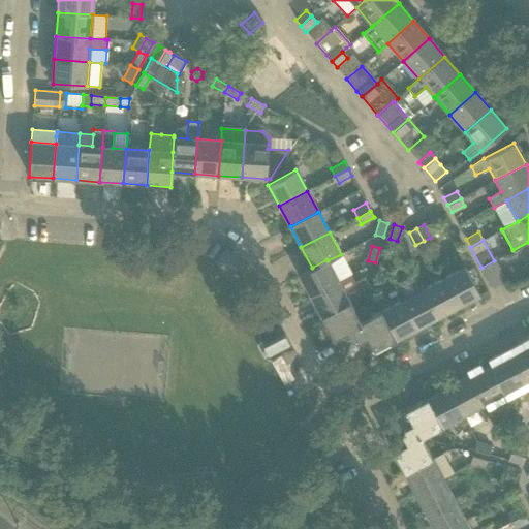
[(381,265),(390,267),(394,252),(385,250),(381,265)]
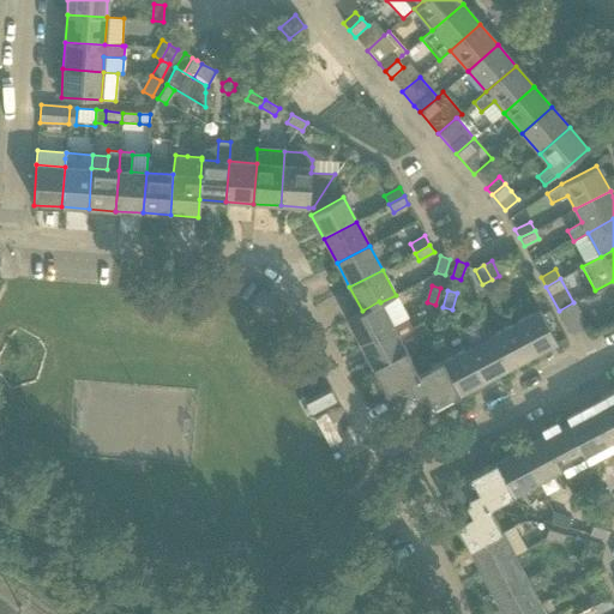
[(347,319),(362,348),(395,330),(380,302),(379,301),(362,311),(347,319)]
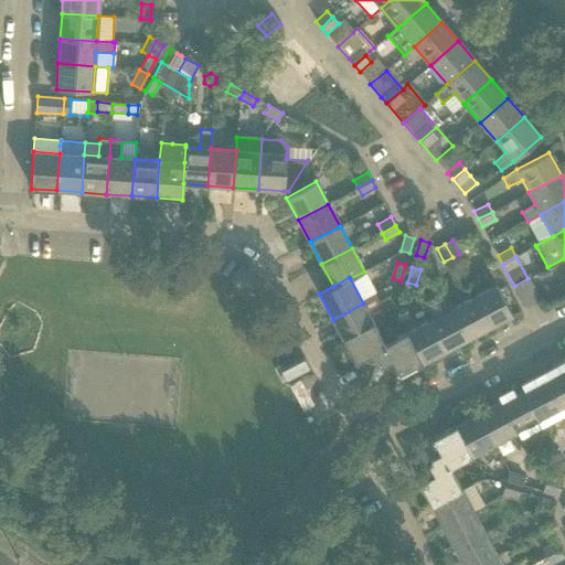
[(514,286),(525,308),(540,301),(528,278),(514,286)]
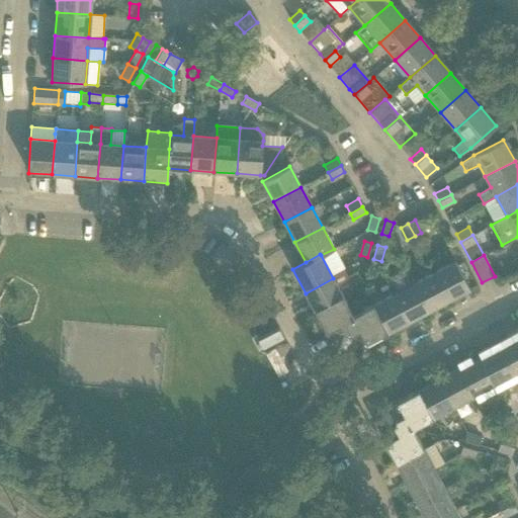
[(454,261),(434,272),(448,299),(469,288),(454,261)]
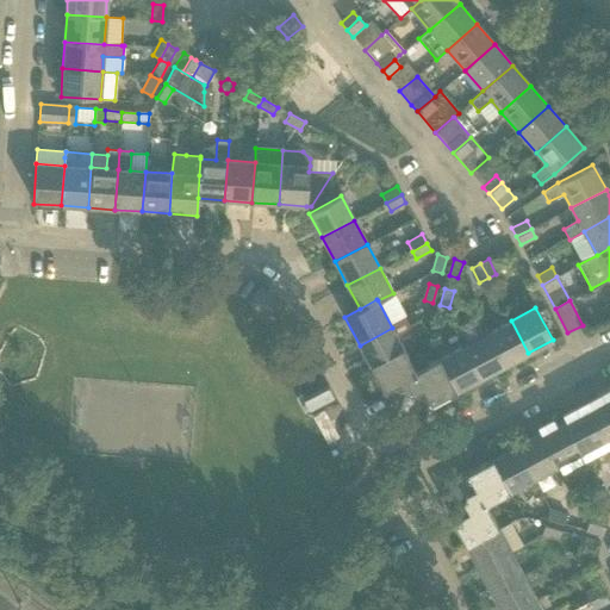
[(511,321),(487,332),(504,366),(528,353),(511,321)]
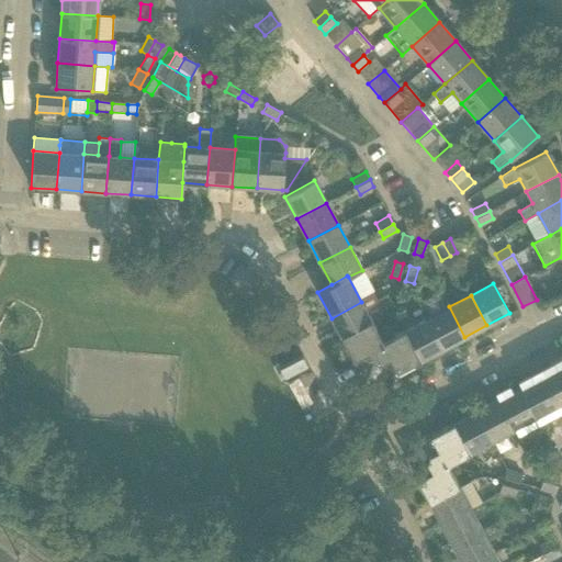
[(332,318),(345,344),(375,328),(361,302),(332,318)]
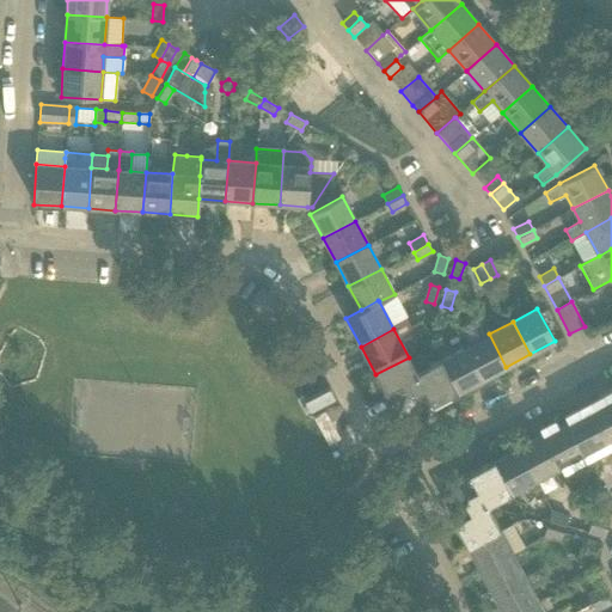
[(489,334),(465,347),(483,379),(506,367),(489,334)]
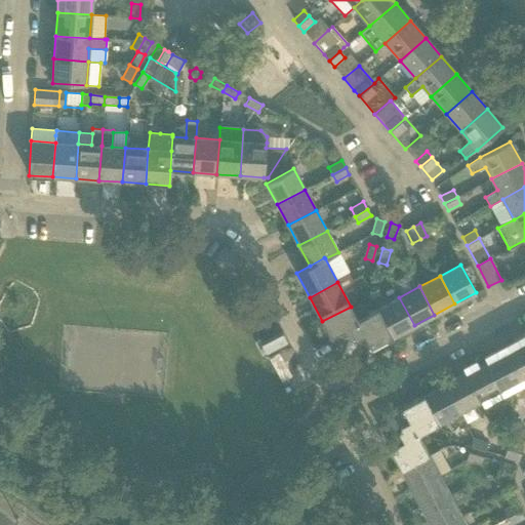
[(399,297),(378,308),(394,336),(414,325),(399,297)]
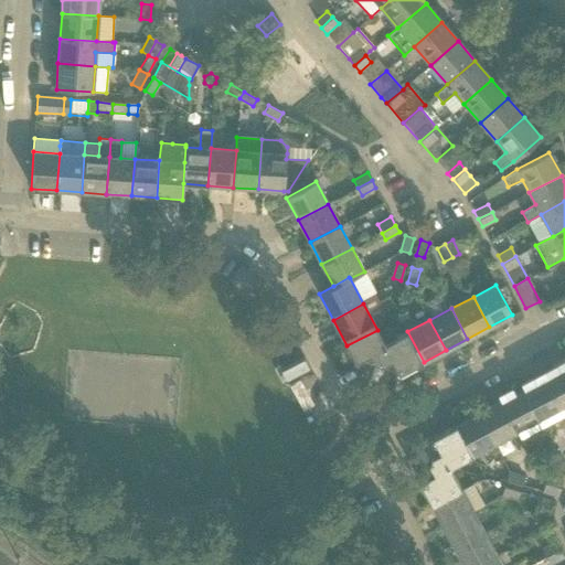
[(377,330),(347,345),(358,365),(364,379),(370,380),(377,382),(382,384),(396,376),(424,362),(407,331),(386,343),(383,342),(377,330)]
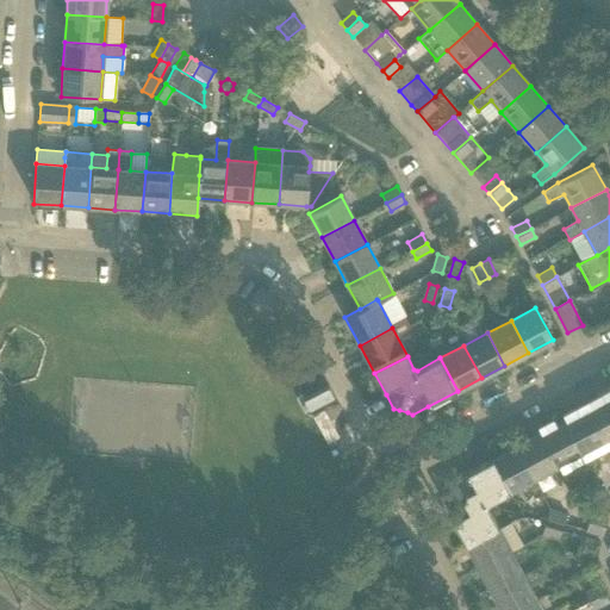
[(609,396),(587,409),(605,441),(609,437),(609,396)]
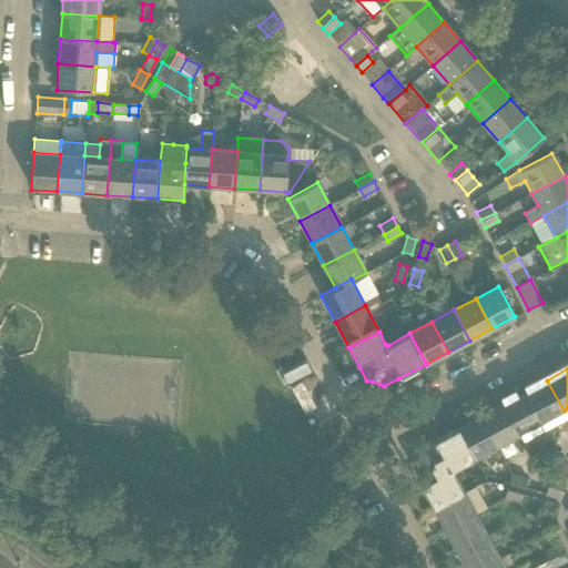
[(547,381),(526,392),(541,422),(564,411),(547,381)]
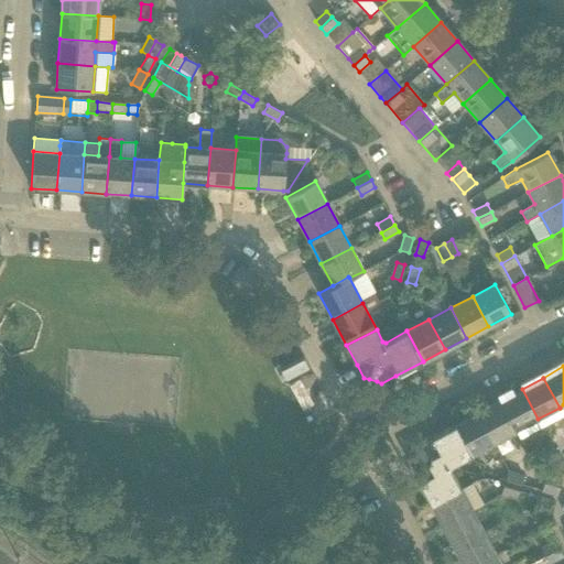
[(522,389),(501,400),(517,430),(538,419),(522,389)]
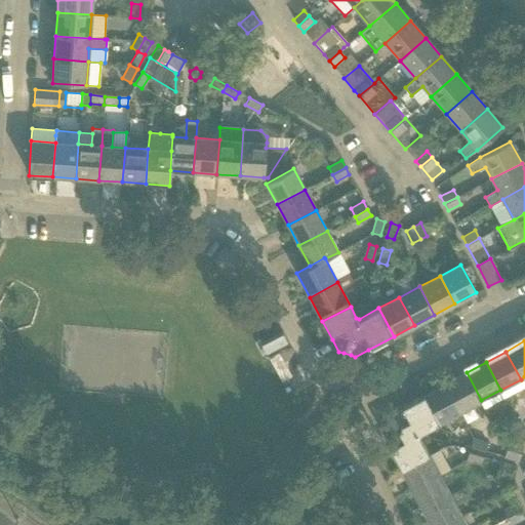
[(467,372),(447,382),(461,410),(481,400),(467,372)]
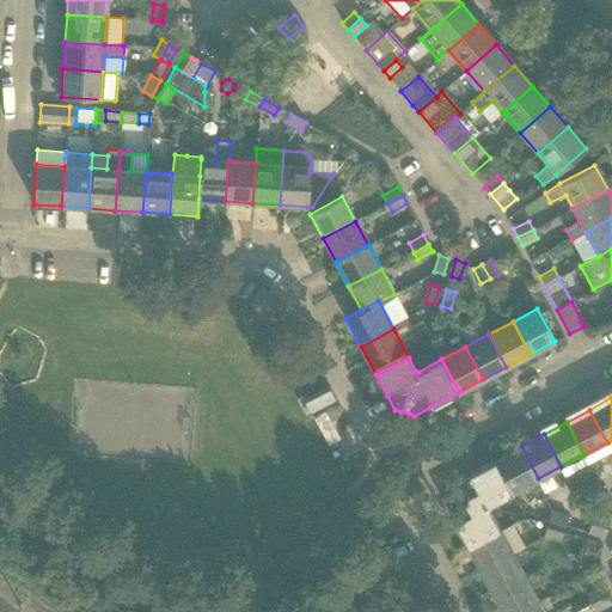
[(521,446),(499,458),(515,491),(538,478),(521,446)]
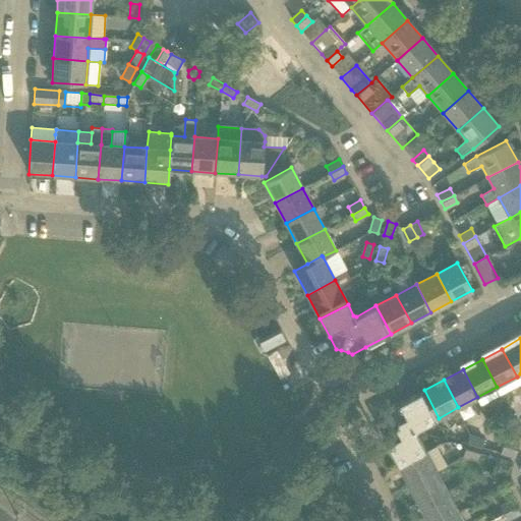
[(380,423),(378,429),(385,441),(399,467),(426,453),(414,430),(439,418),(424,390),(396,405),(384,411),(382,416),(380,423)]
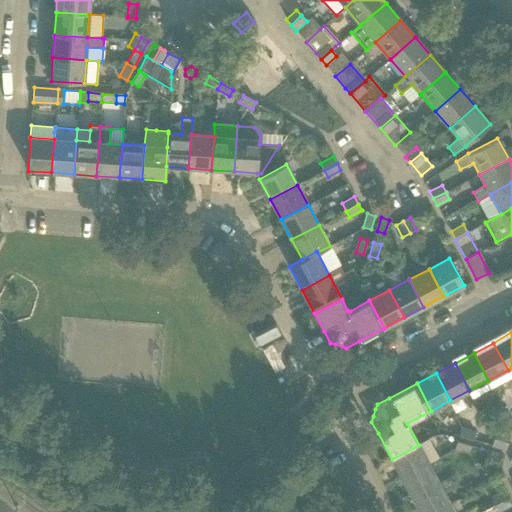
[(461,428),(459,436),(472,440),(475,433),(461,428)]
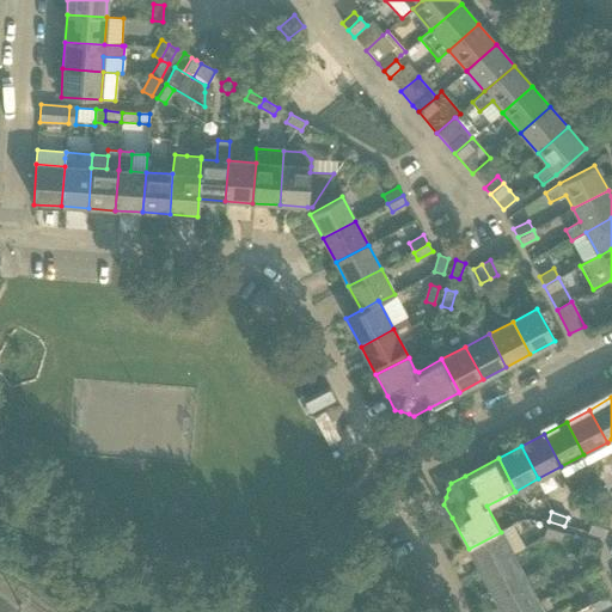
[(606,528),(609,520),(593,515),(591,524),(606,528)]
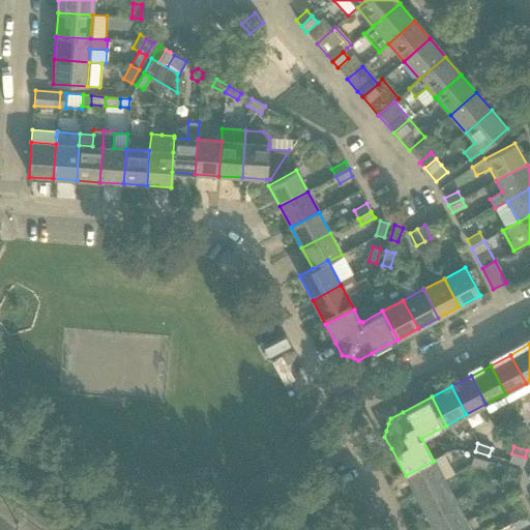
[(511,453),(508,462),(523,466),(525,458),(511,453)]
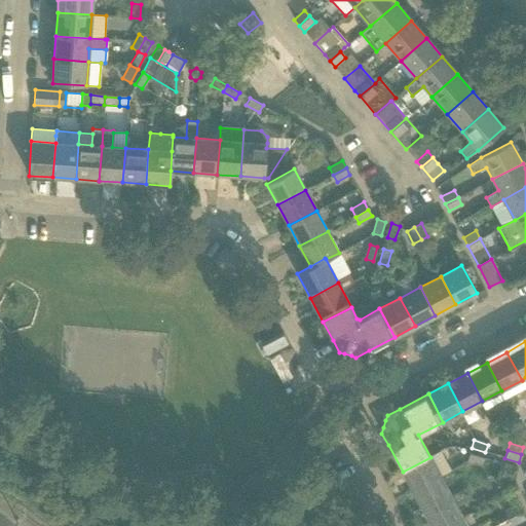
[(470,454),(466,462),(481,467),(484,458),(470,454)]
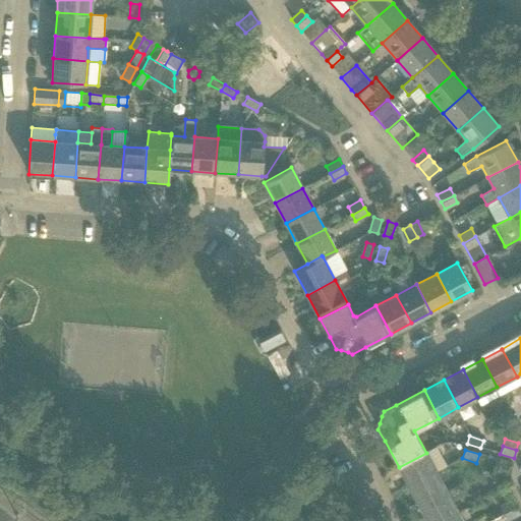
[(399,467),(409,487),(437,473),(426,453),(399,467)]
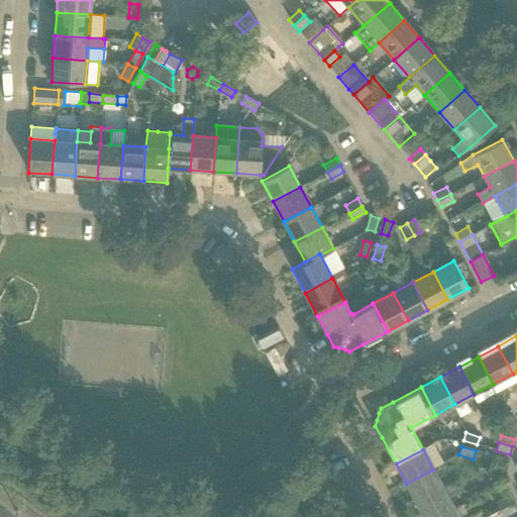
[(508,460),(495,456),(492,463),(506,468),(508,460)]
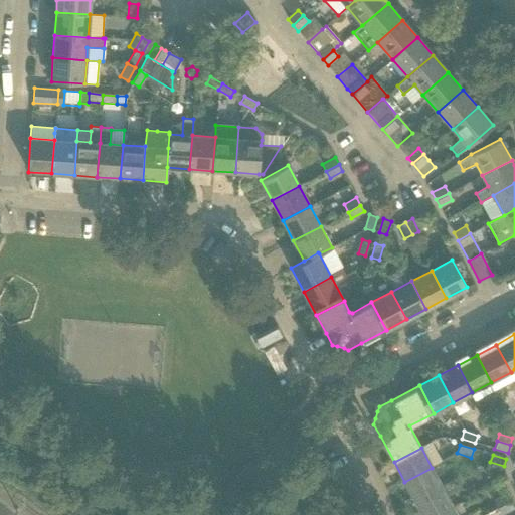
[(490,462),(488,470),(502,474),(504,466),(490,462)]
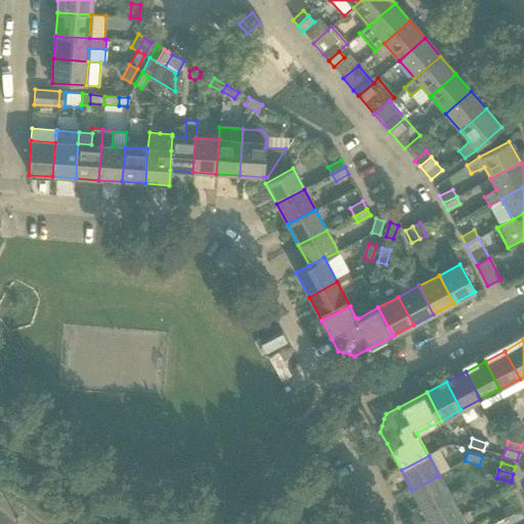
[(411,490),(422,510),(450,495),(439,476),(411,490)]
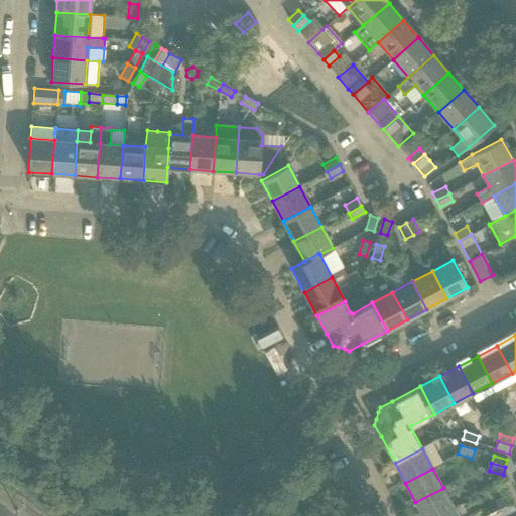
[(415,502),(422,515),(436,515),(454,507),(443,488),(415,502)]
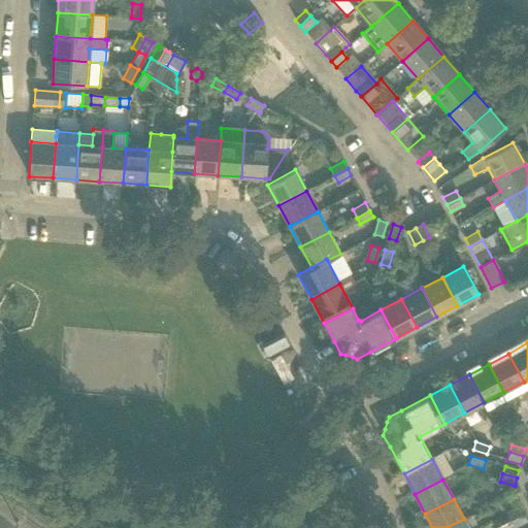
[(506,514),(509,521),(523,514),(519,506),(506,514)]
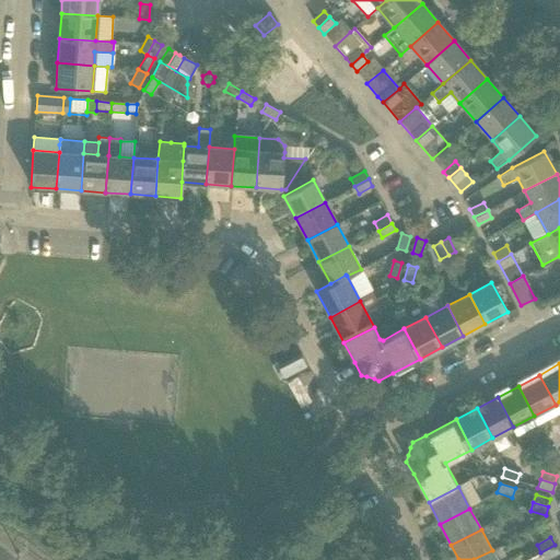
[(555,545),(540,552),(545,559),(559,552),(555,545)]
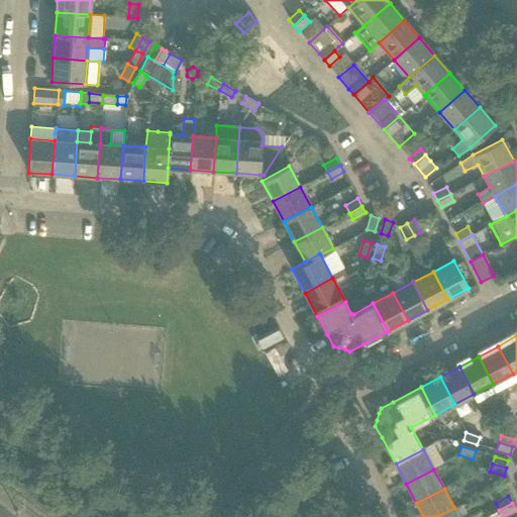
[(437,516),(458,516),(454,508),(437,516)]
